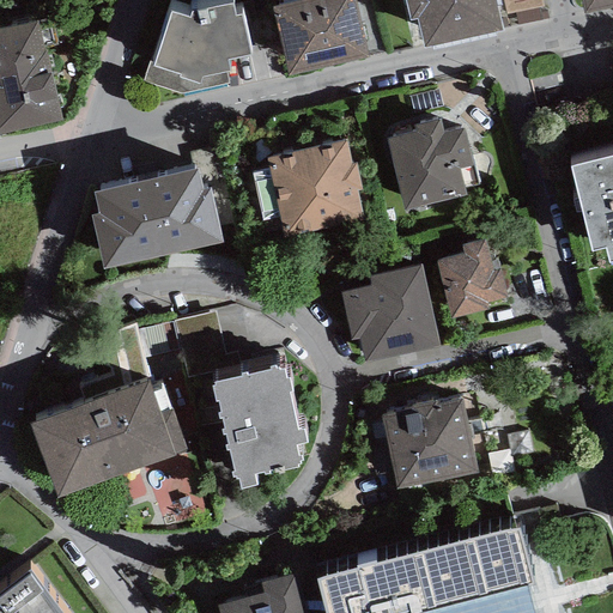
[(356,0),(310,0),(273,8),(289,77),(370,59),(356,0)]
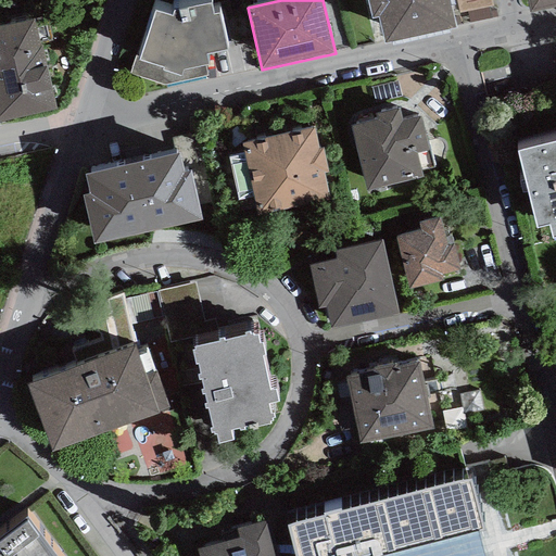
[(366,0),(371,20),(378,17),(383,43),(456,27),(450,0),(366,0)]
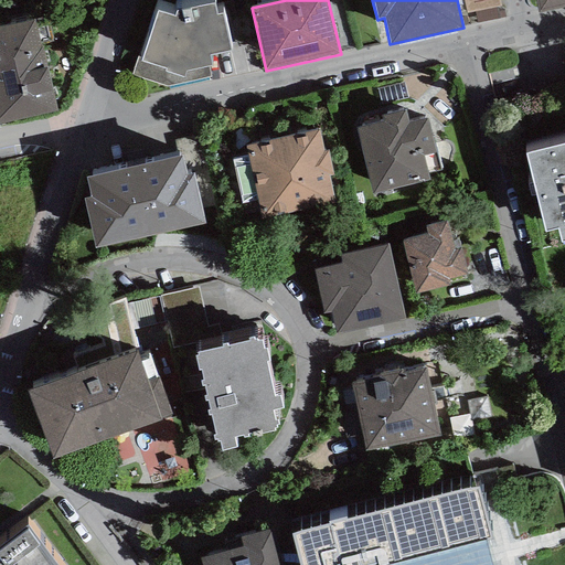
[(462,0),(467,14),(500,7),(498,0),(462,0)]
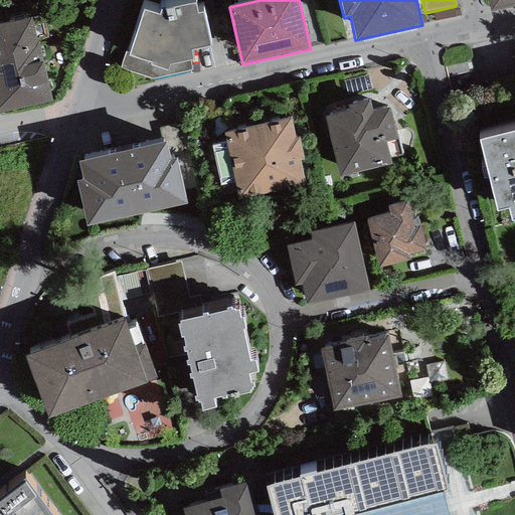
[(514,0),(488,0),(491,12),(514,6),(514,0)]
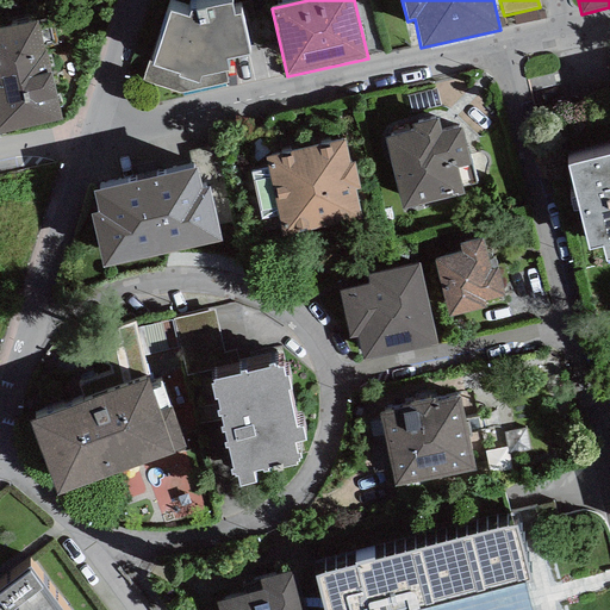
[(188,18),(169,12),(153,62),(148,62),(142,81),(180,94),(228,85),(225,73),(230,70),(226,60),(250,56),(241,14),(235,16),(231,4),(190,12),(188,18)]
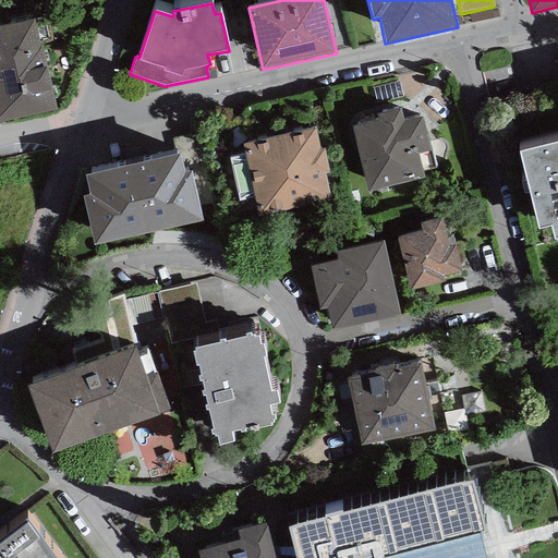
[(36,20),(0,27),(0,122),(57,110),(36,20)]
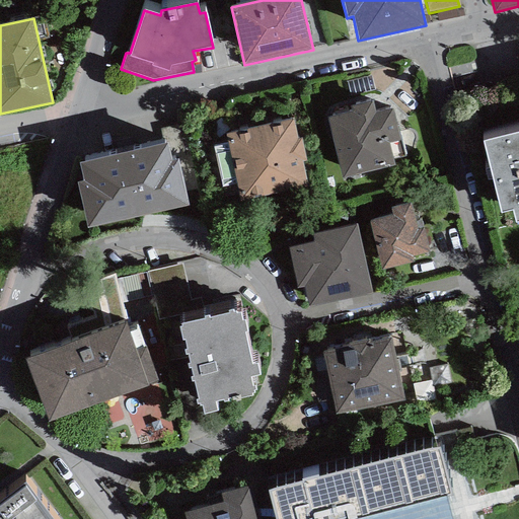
[(343,177),(394,165),(389,144),(401,141),(393,107),(376,112),(373,99),(350,105),(351,110),(327,117),(343,177)]
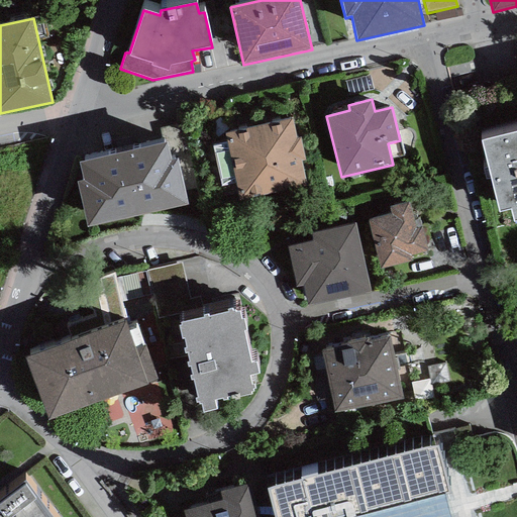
[(292,119),(225,134),(239,198),(306,184),(301,161),(306,160),(301,137),(296,138),(292,119)]
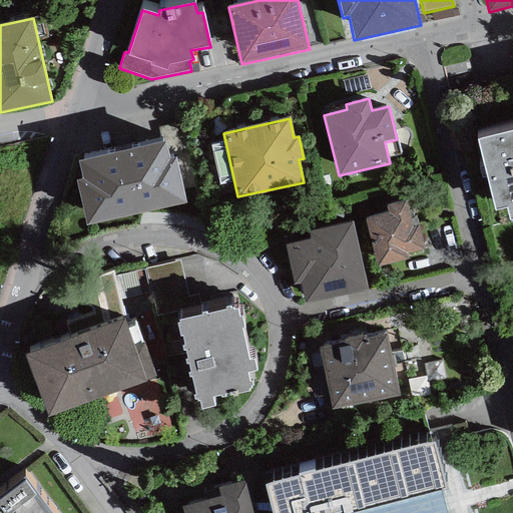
[(512,131),(477,140),(495,211),(506,208),(509,220),(512,218),(512,131)]
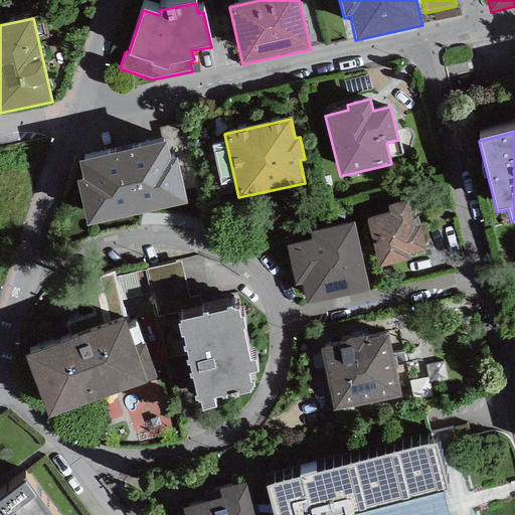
[(165,141),(78,160),(83,180),(77,182),(88,226),(186,204),(176,158),(169,159),(165,141)]
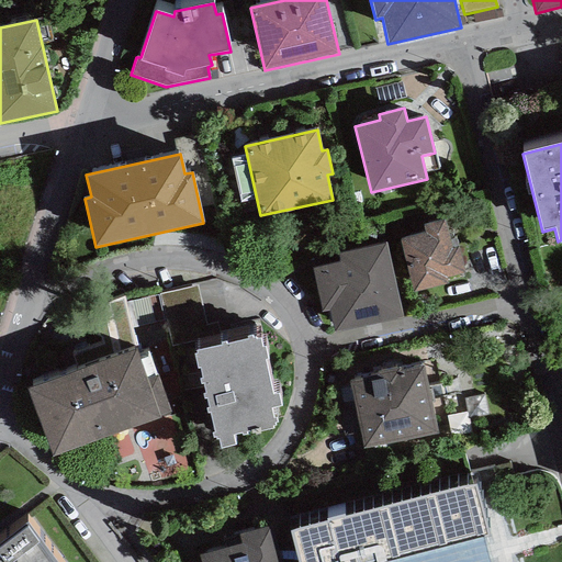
[(425,232),(400,238),(414,292),(447,283),(446,277),(465,272),(459,246),(451,248),(445,220),(424,225),(425,232)]
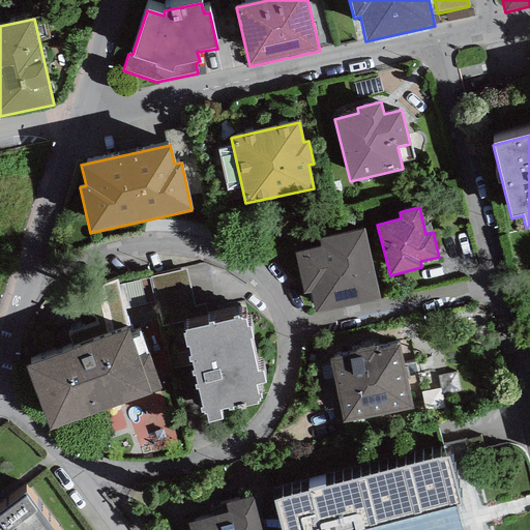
[(364,230),(319,239),(321,248),(295,254),(303,294),(310,293),(314,315),(379,301),(364,230)]
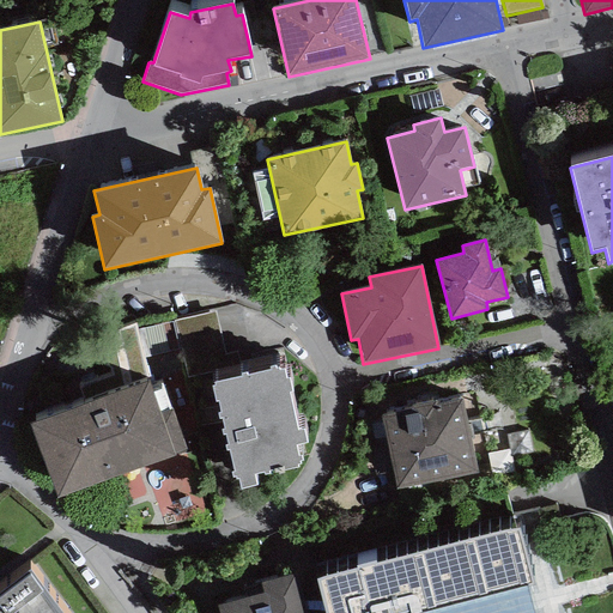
[(175,314),(186,354),(271,334),(261,292),(175,314)]
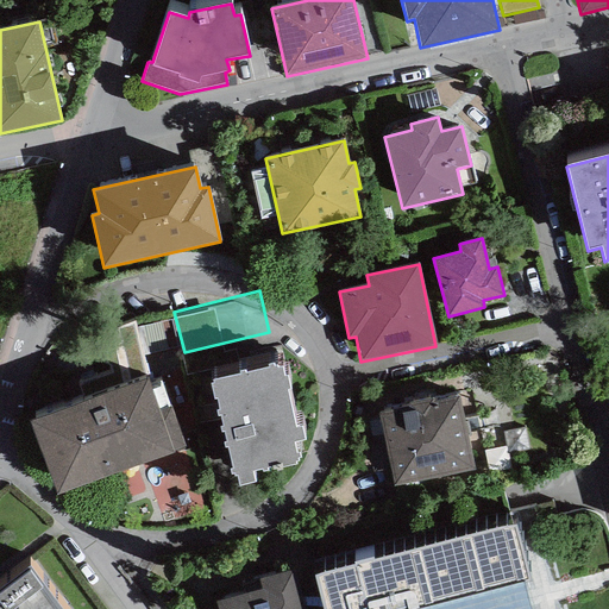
[(144,331),(171,322),(168,308),(100,330),(110,363),(150,351),(144,331)]
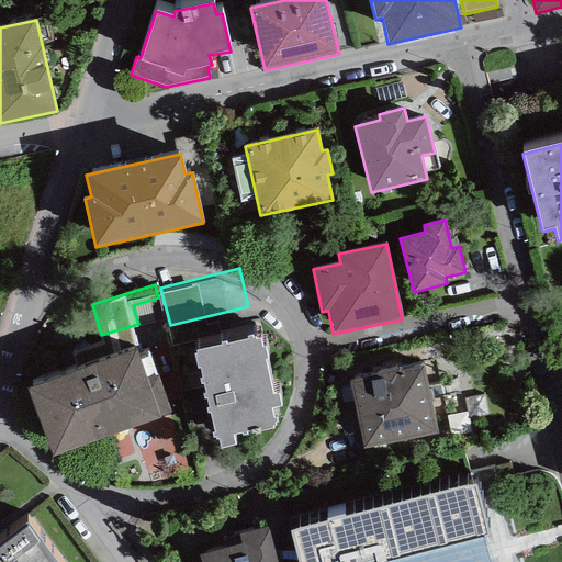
[(171,319),(172,335),(192,335),(192,319),(171,319)]
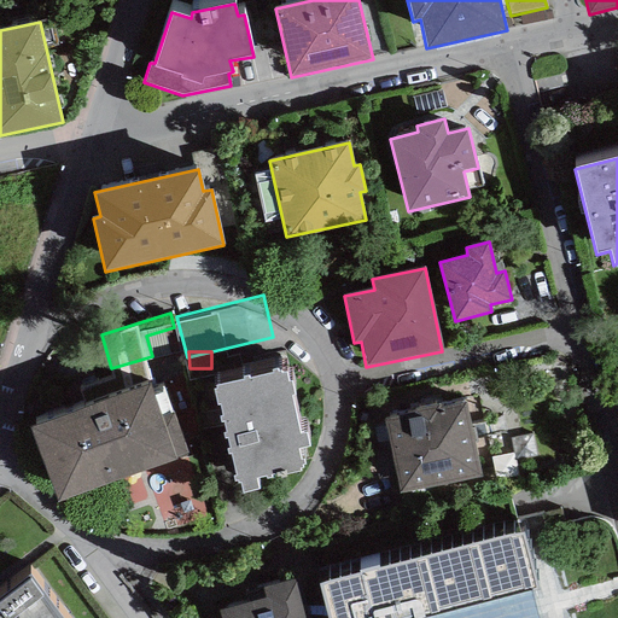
[(281,371),(215,385),(238,481),(238,484),(240,483),(243,494),(258,490),(256,479),(275,474),(277,478),(301,472),(299,470),(302,468),(302,465),(305,465),(304,460),(301,461),(298,449),(309,447),(305,432),(301,433),(291,396),(296,395),(292,382),(289,383),(286,372),(281,373),(281,371)]
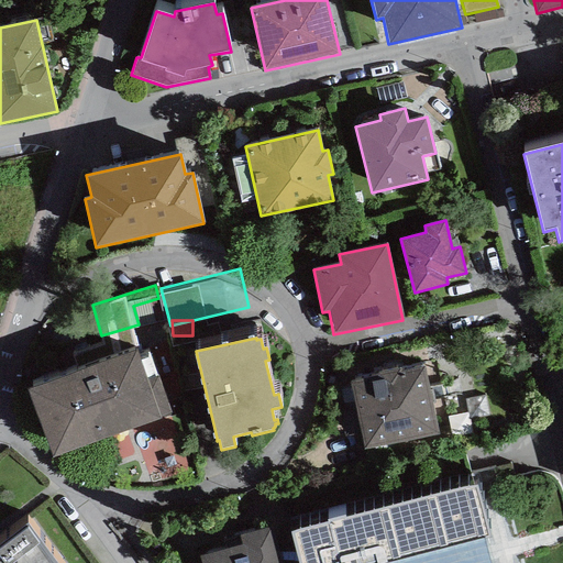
[(136,351),(26,390),(52,459),(161,419),(159,417),(172,412),(150,352),(138,356),(136,351)]
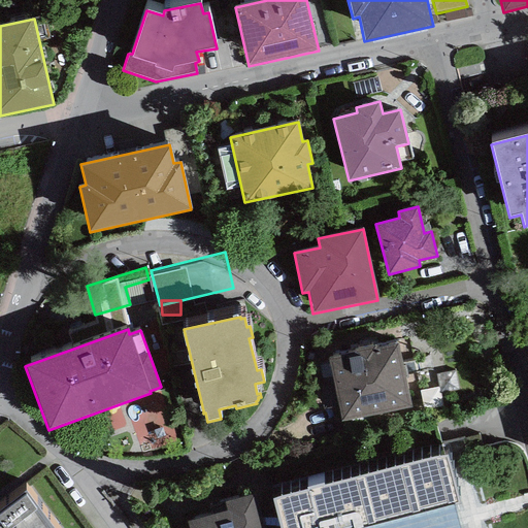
[(341,422),(410,407),(397,344),(328,358),(341,422)]
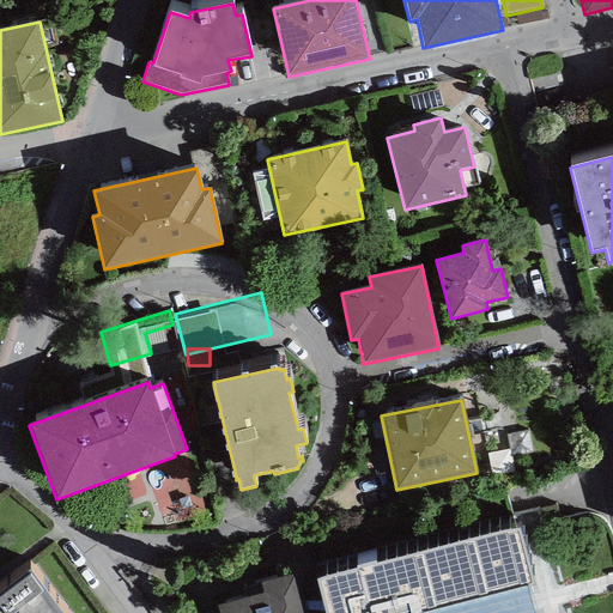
[(520,527),(317,577),(326,612),(533,612),(527,588),(535,586),(520,527)]
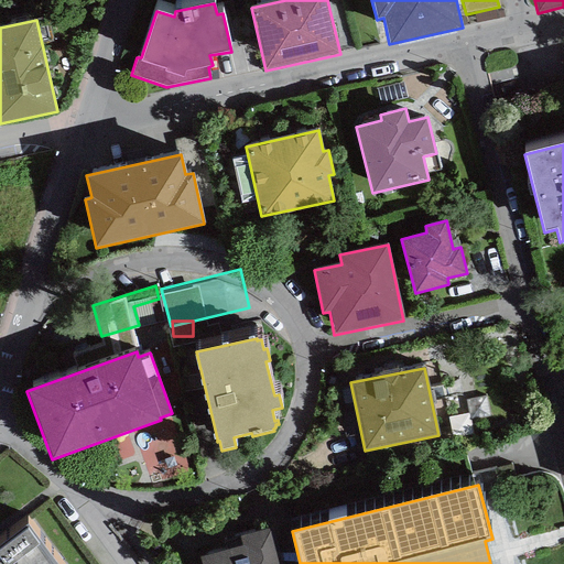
[(55,563),(28,527),(0,545),(0,563),(55,563)]
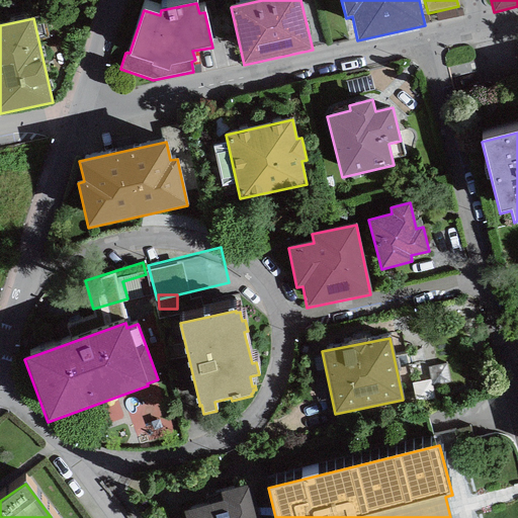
[(258,517),(249,484),(220,492),(222,501),(182,511),(184,517),(258,517)]
